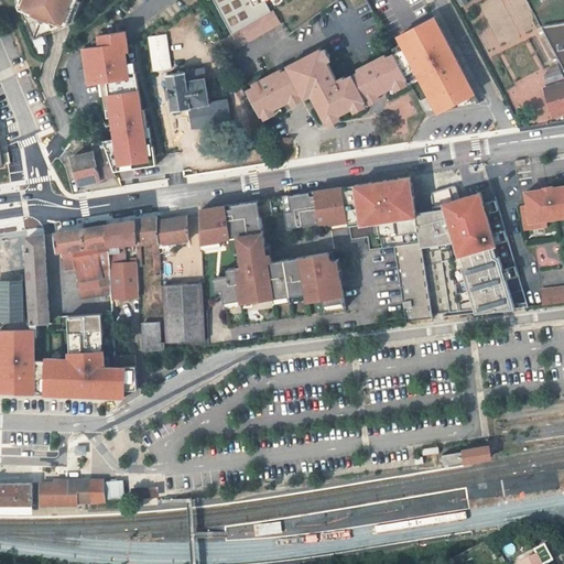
[(17,0),(24,17),(28,15),(21,0),(17,0)]
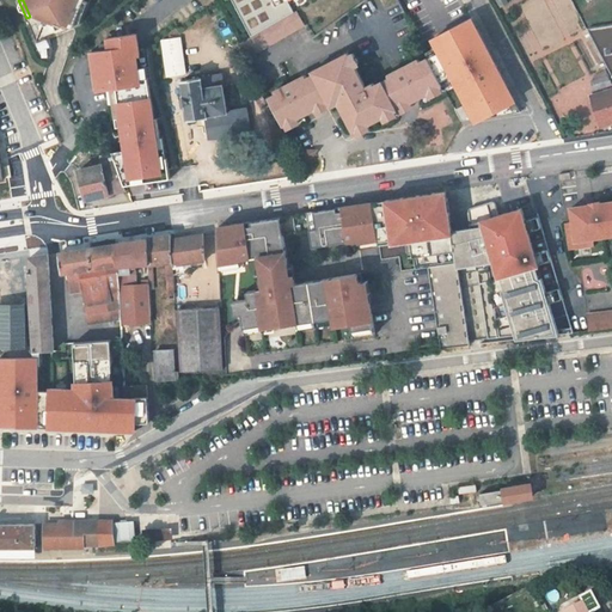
[(57,34),(75,28),(72,17),(74,11),(78,13),(83,0),(23,0),(30,17),(26,18),(36,42),(57,34)]
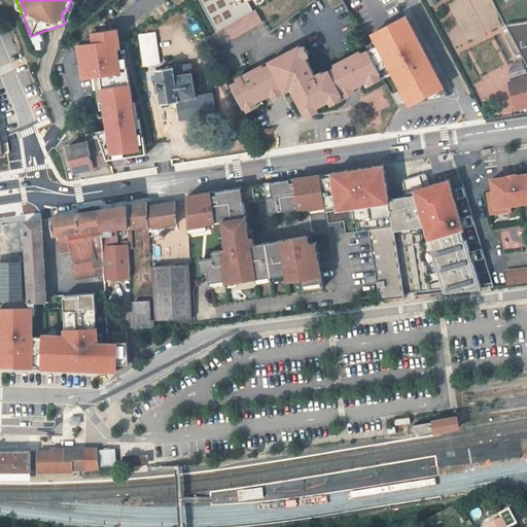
[(62,14),(65,24),(68,22),(76,2),(76,0),(71,0),(67,11),(64,9),(62,14)]
